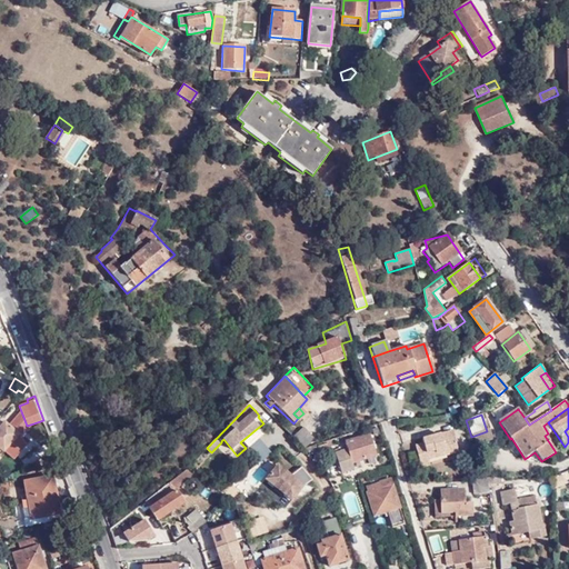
[(19,435),(20,433),(5,422),(0,427),(0,447),(5,451),(11,443),(21,452),(28,443),(19,435)]
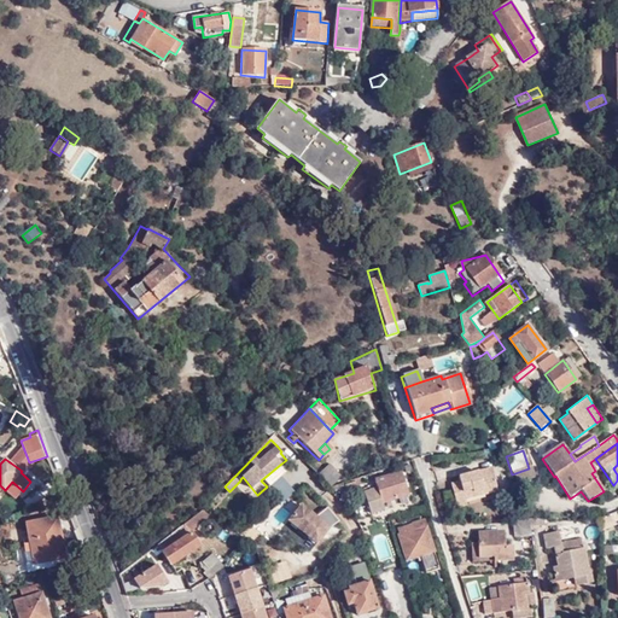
[(318,473),(330,485),(340,474),(328,462),(318,473)]
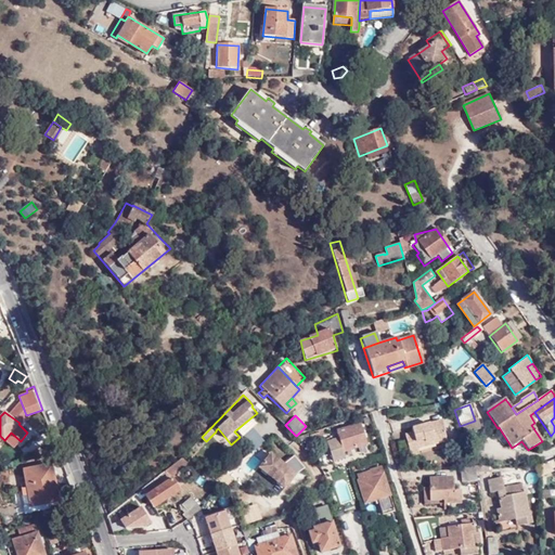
[(433,439),(434,443),(444,440),(439,421),(410,429),(411,434),(403,435),(409,455),(418,453),(416,449),(414,441),(423,439),(424,441),(433,439)]
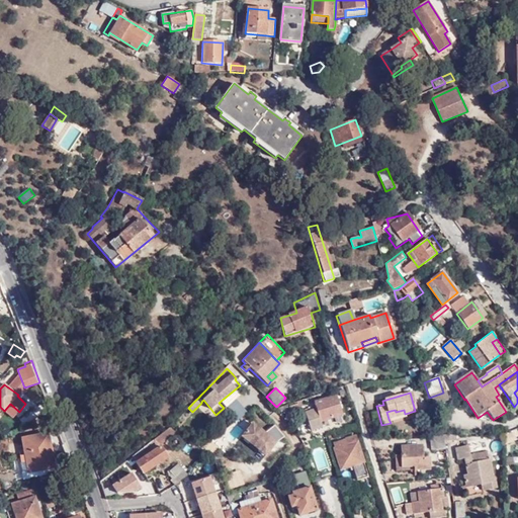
[(443,393),(429,398),(432,407),(446,402),(443,393)]
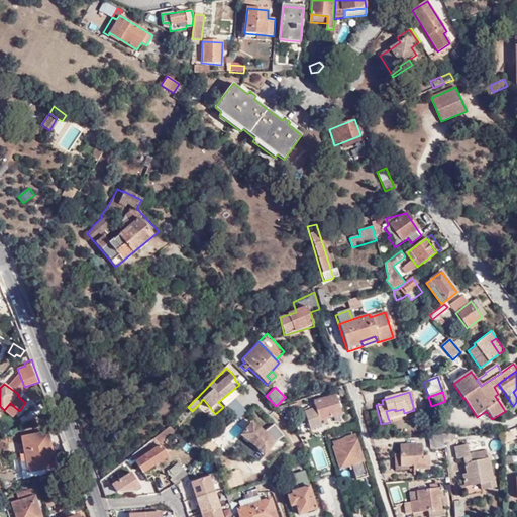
[(335,395),(313,402),(315,408),(304,412),(310,430),(321,426),(319,420),(341,414),(335,395)]
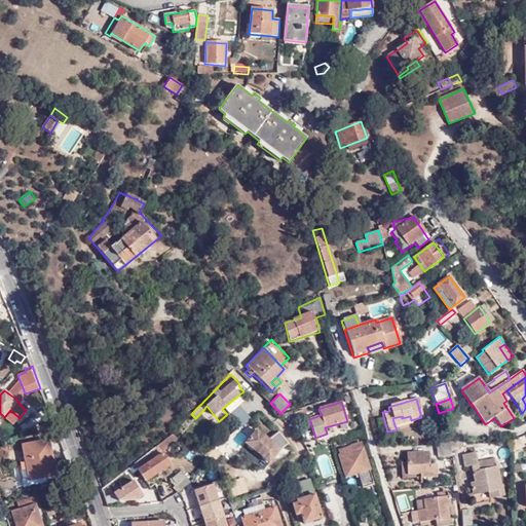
[(395,425),(411,420),(410,416),(402,418),(401,416),(392,418),(395,425)]
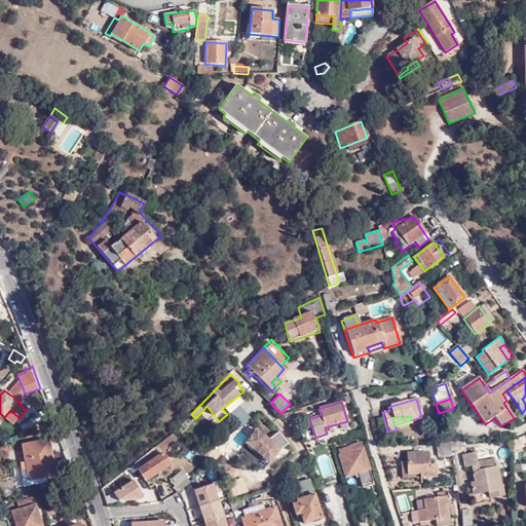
[(256,429),(246,444),(255,451),(262,456),(269,462),(280,449),(289,443),(278,430),(268,440),(256,429)]
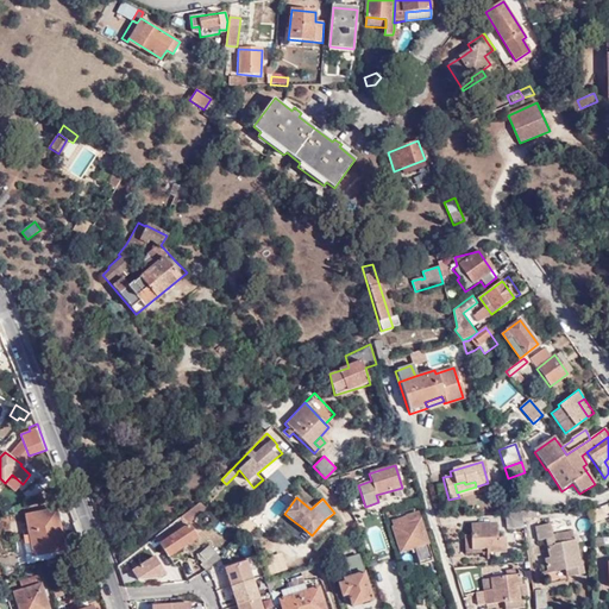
[(167,557),(195,538),(188,525),(208,509),(199,503),(154,539),(167,557)]
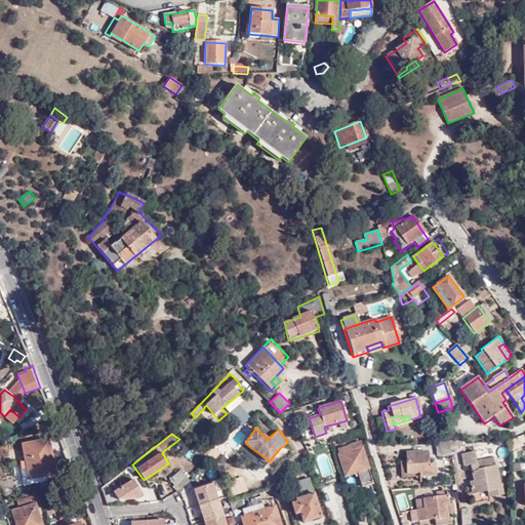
[(48,440),(22,446),(27,468),(23,469),(27,486),(46,482),(45,477),(54,475),(48,440)]
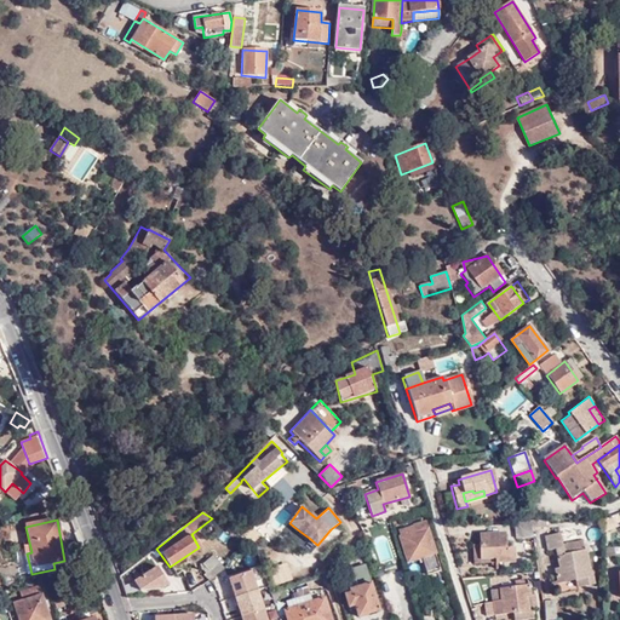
[(529,521),(512,521),(515,539),(532,535),(529,521)]
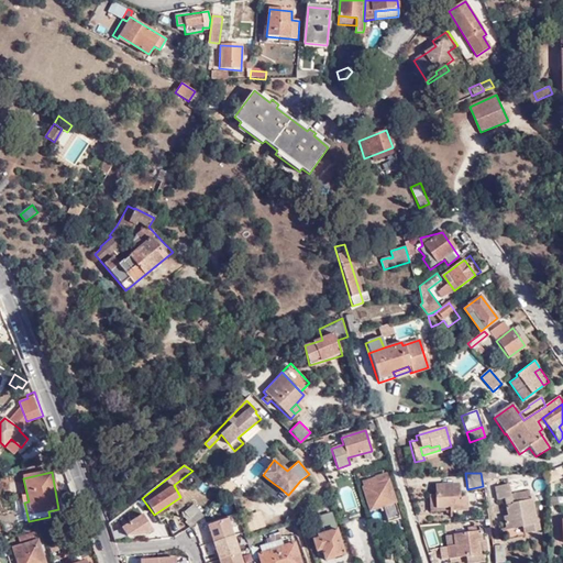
[(386,474),(368,478),(370,481),(363,483),(371,510),(382,507),(387,522),(399,519),(386,474)]
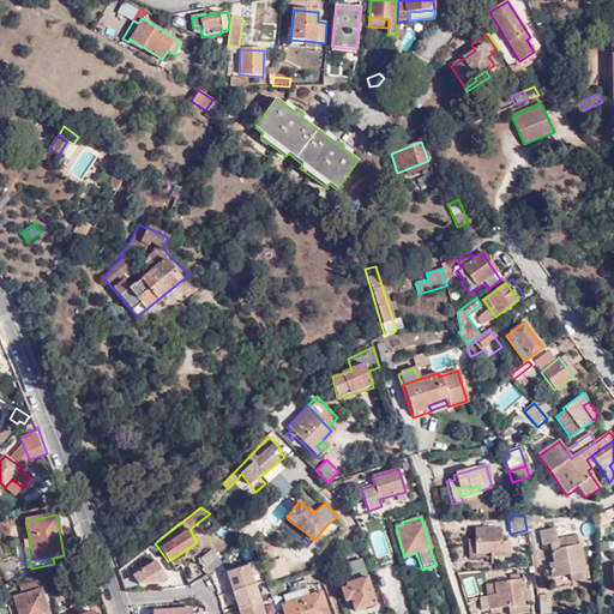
[(474,529),(475,543),(475,553),(491,553),(491,558),(507,558),(507,545),(501,543),(499,528),(474,529)]
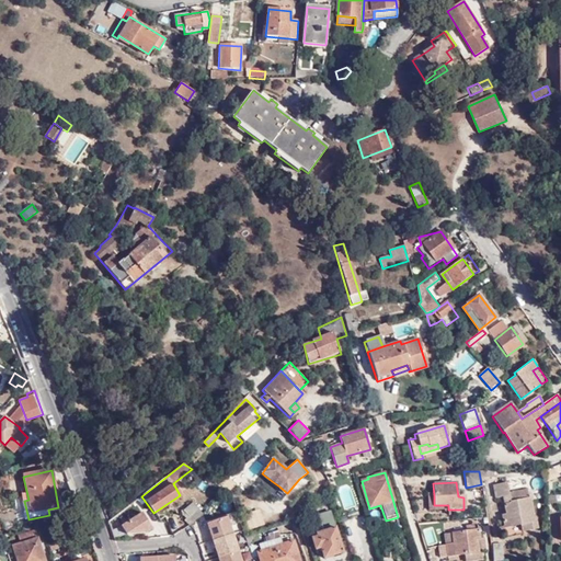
[(507,487),(494,489),(495,501),(503,500),(505,514),(501,515),(503,528),(522,525),(523,531),(536,528),(528,490),(508,493),(507,487)]
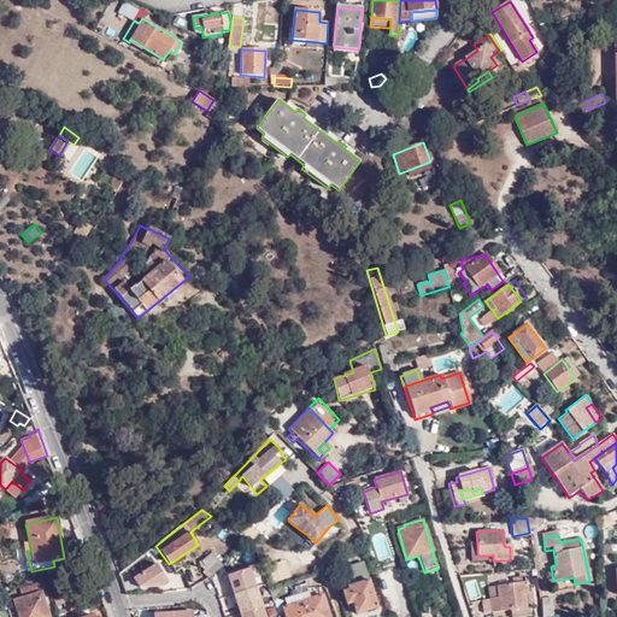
[(387,538),(376,538),(376,554),(388,554),(387,538)]
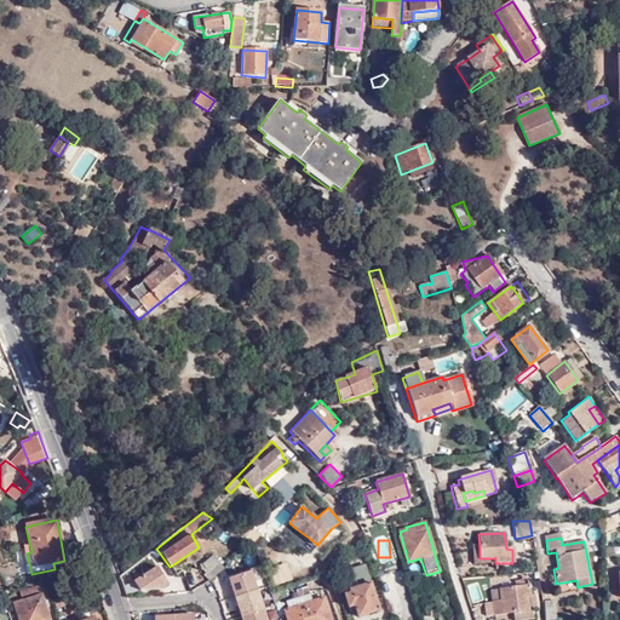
[(174,574),(196,560),(199,562),(206,557),(199,547),(170,567),(174,574)]
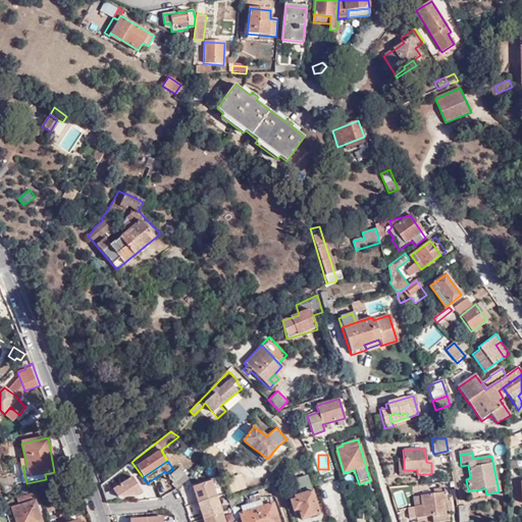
[(404,470),(404,462),(400,463),(400,475),(417,474),(417,470),(404,470)]
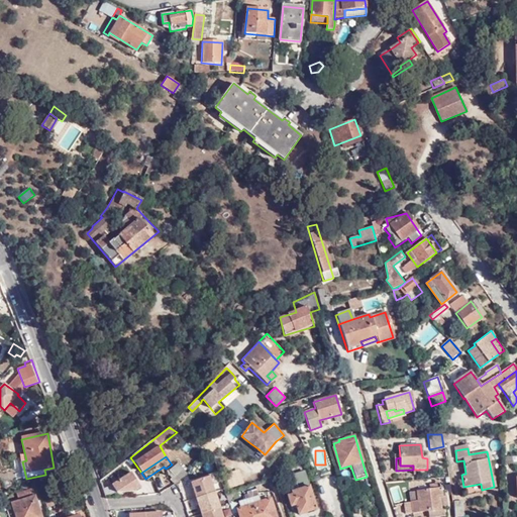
[(172,480),(174,483),(185,473),(186,472),(178,463),(170,471),(175,477),(172,480)]
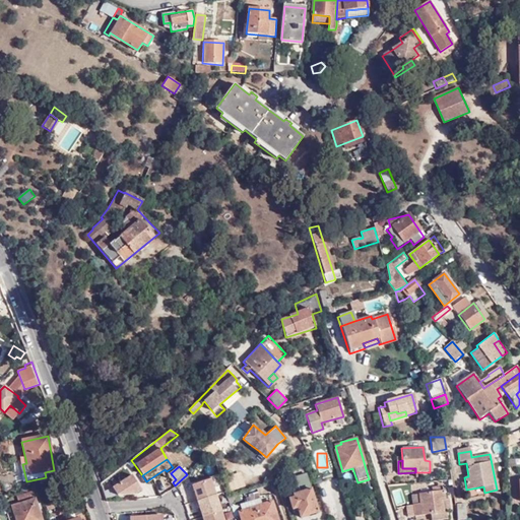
[(112,488),(121,501),(140,488),(131,474),(112,488)]
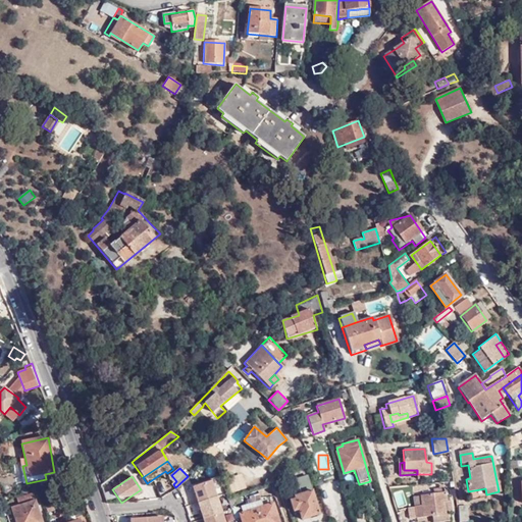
[(307,476),(293,480),(294,484),(291,485),(293,491),(298,490),(299,494),(294,497),(295,501),(291,502),(294,511),(298,510),(301,520),(318,514),(307,476)]
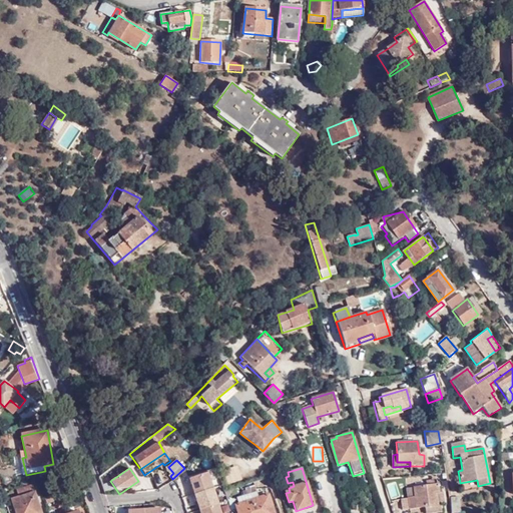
[(206,473),(188,479),(193,494),(211,489),(206,473)]
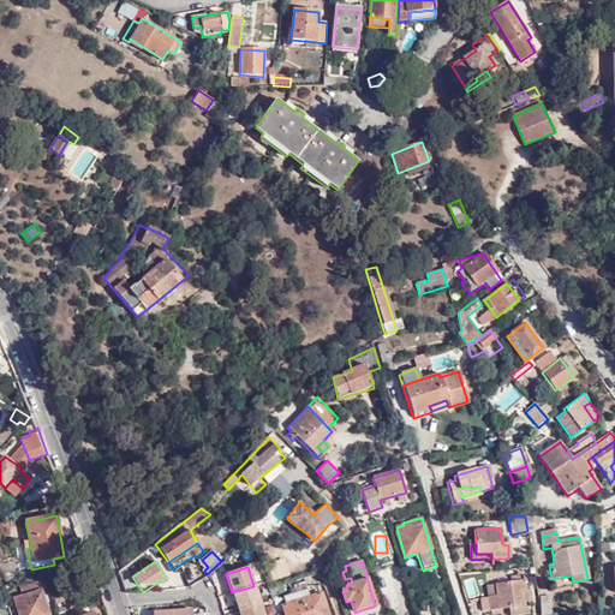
[(470,581),(460,584),(465,598),(473,596),(470,581)]
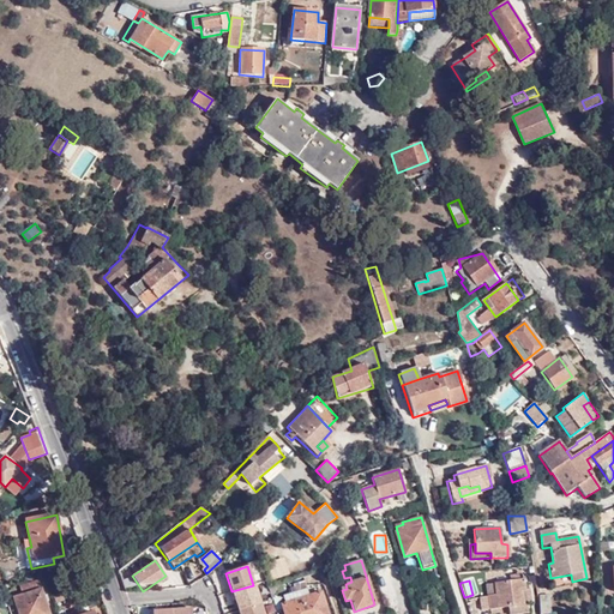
[(315,582),(305,585),(306,591),(299,594),(300,600),(320,594),(315,582)]
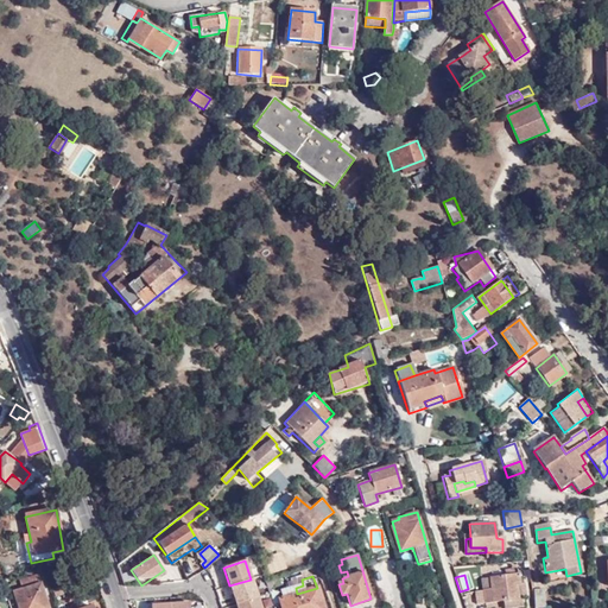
[(517,576),(505,577),(482,581),(483,591),(485,593),(486,605),(523,600),(519,578),(518,578),(517,576)]
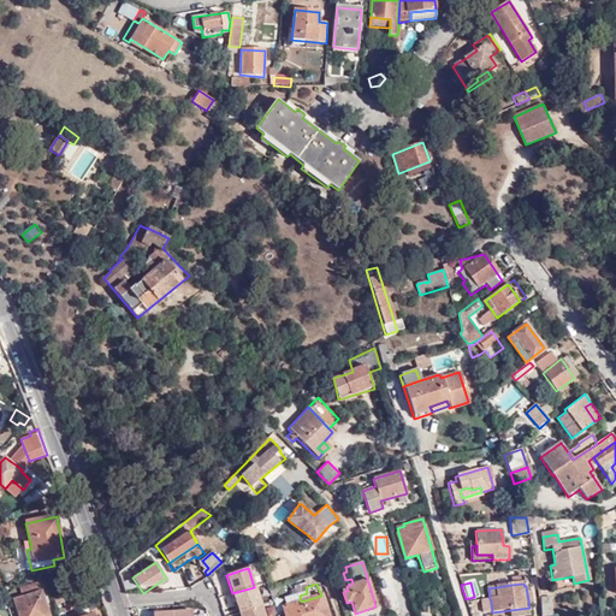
[(307,593),(306,587),(288,593),(291,604),(282,608),(284,615),(327,615),(321,596),(301,602),(300,596),(307,593)]
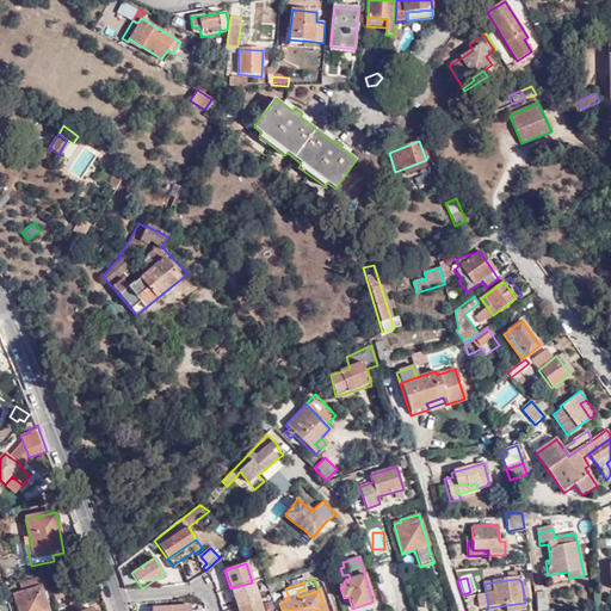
[(18,610),(48,610),(41,587),(13,597),(18,610)]
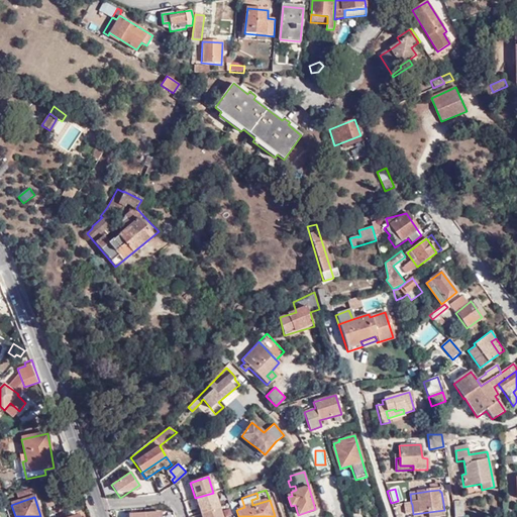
[(58,499),(45,502),(48,513),(60,510),(58,499)]
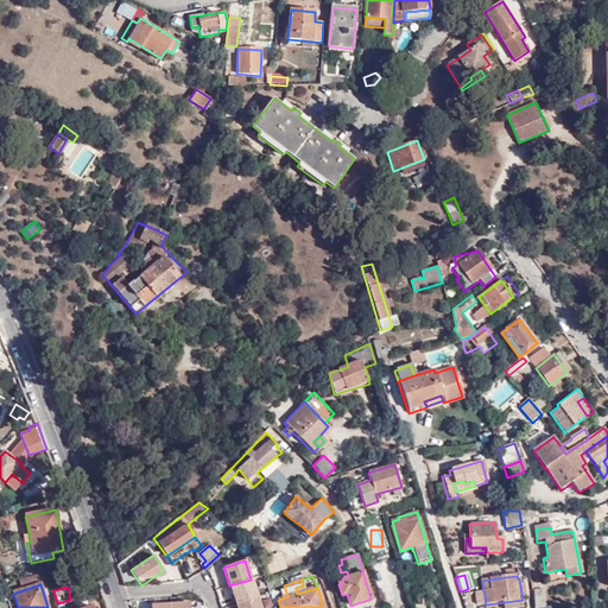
[(542,589),(532,590),(534,607),(544,606),(542,589)]
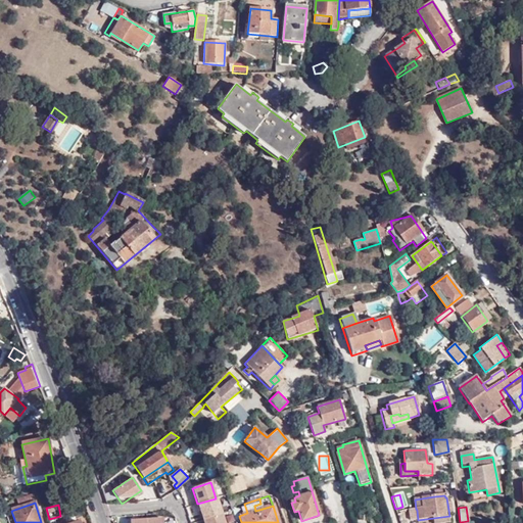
[(202,522),(223,522),(221,514),(202,520),(202,522)]
